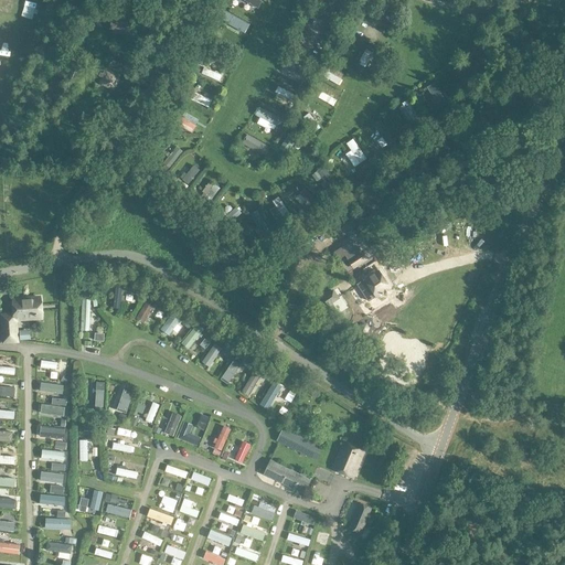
[(236,13),(254,19),(256,11),(240,6),(236,13)]
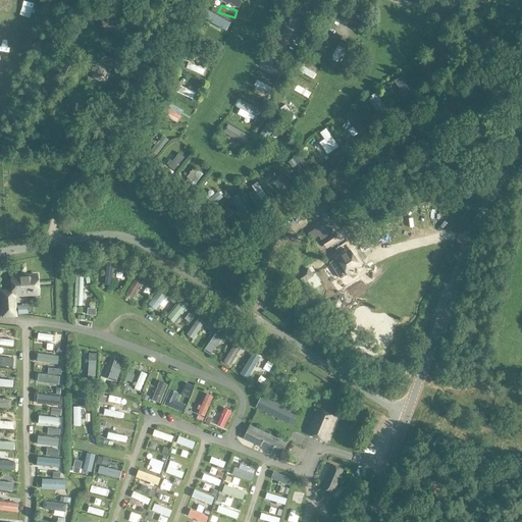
[(104,17),(102,28),(105,29),(105,33),(121,34),(122,21),(117,20),(117,14),(107,13),(107,17),(104,17)]
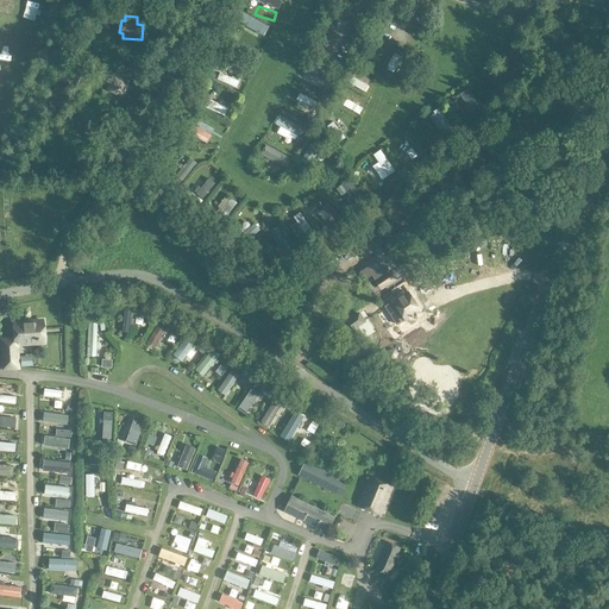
[(249,42),(263,46),(265,38),(252,33),(249,42)]
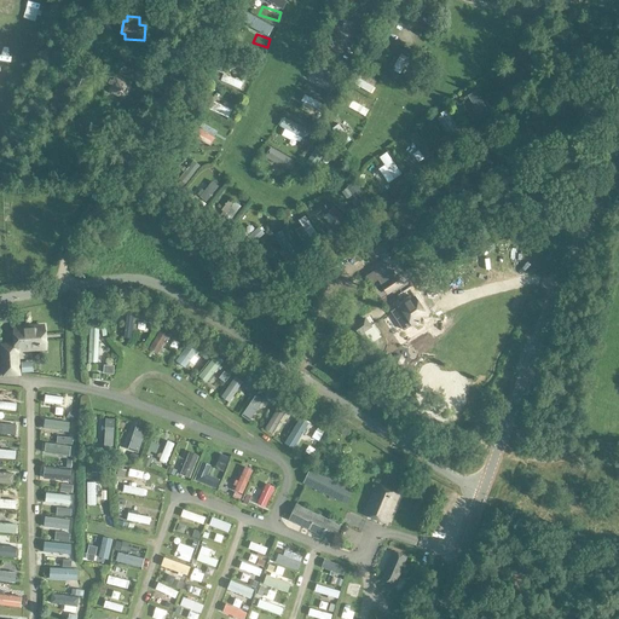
[(393,76),(404,80),(410,64),(399,61),(393,76)]
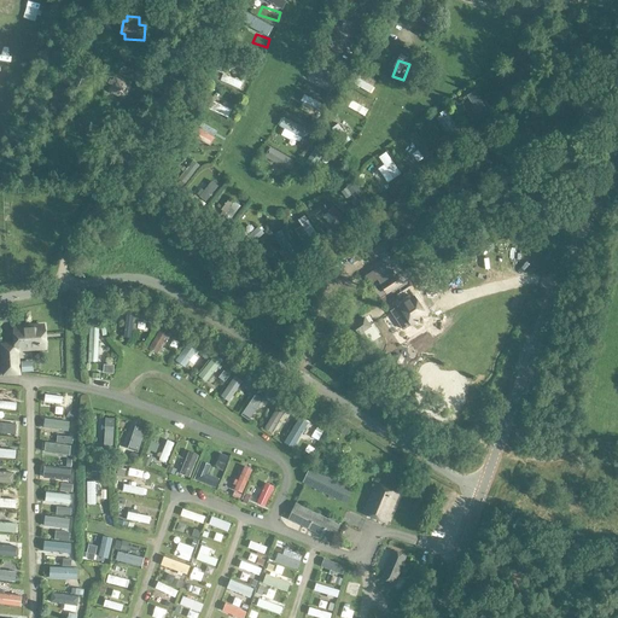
[(65,66),(60,81),(80,88),(85,74),(65,66)]
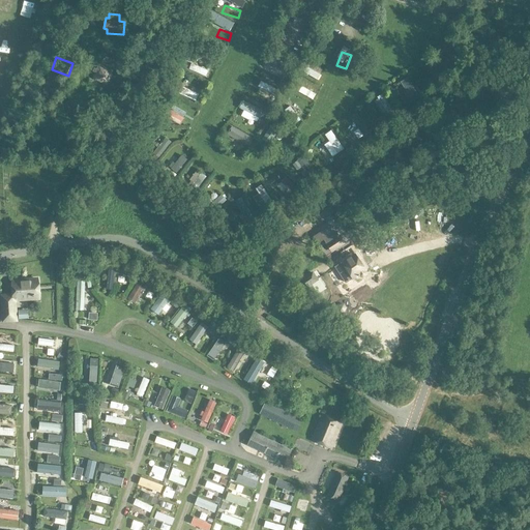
[(319,83),(324,72),(308,64),(303,75),(319,83)]
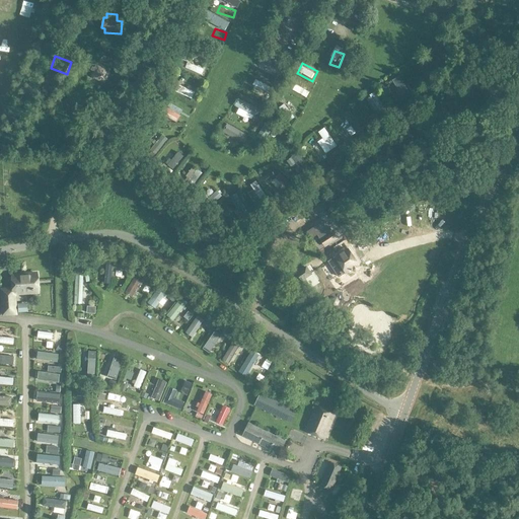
[(93,67),(92,71),(95,72),(93,77),(104,82),(106,79),(112,81),(114,75),(108,73),(110,69),(98,64),(96,68),(93,67)]
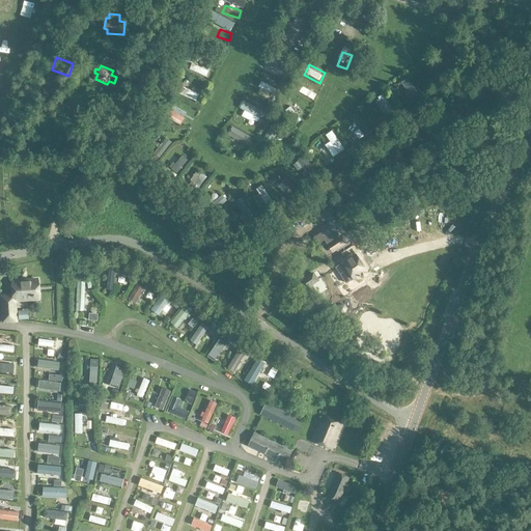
[(189,73),(208,78),(211,72),(192,65),(189,73)]
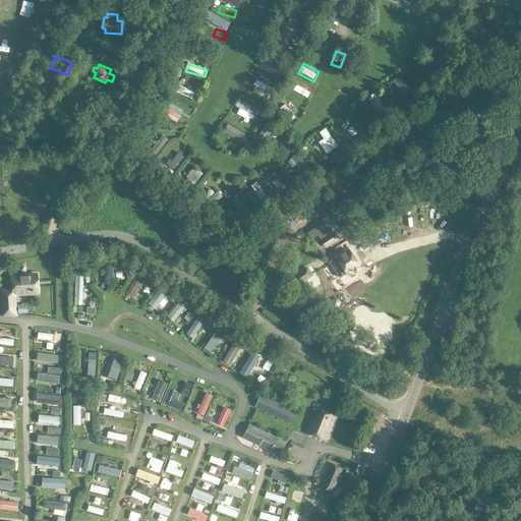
[(64,77),(54,74),(48,91),(58,94),(64,77)]
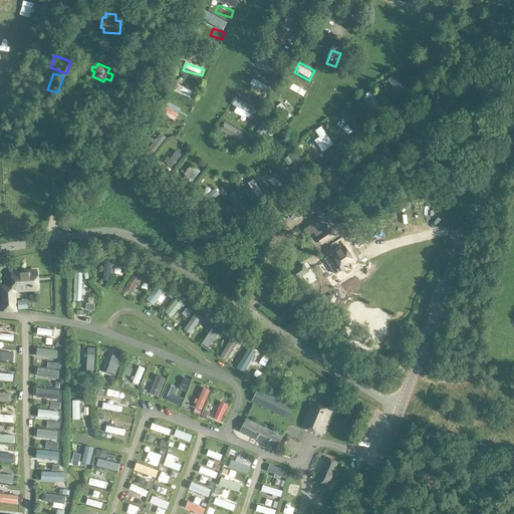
[(171,91),(189,98),(192,91),(174,83),(171,91)]
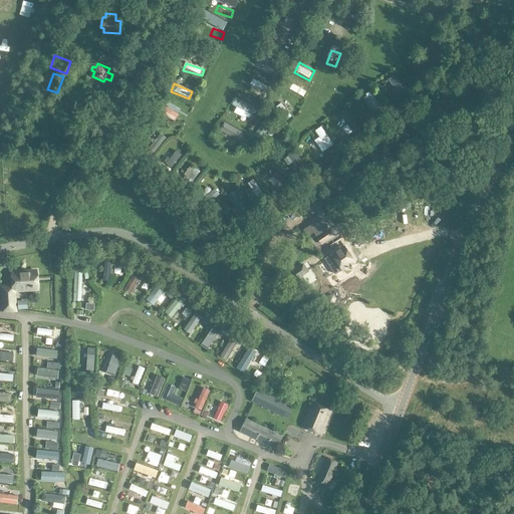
[(290,91),(304,100),(308,94),(293,85),(290,91)]
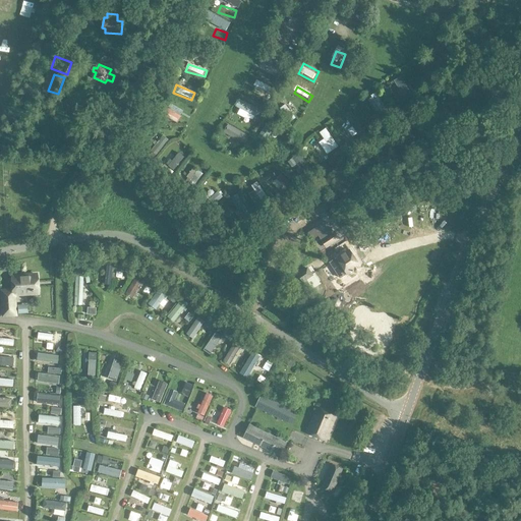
[(167,108),(162,116),(177,125),(182,117),(167,108)]
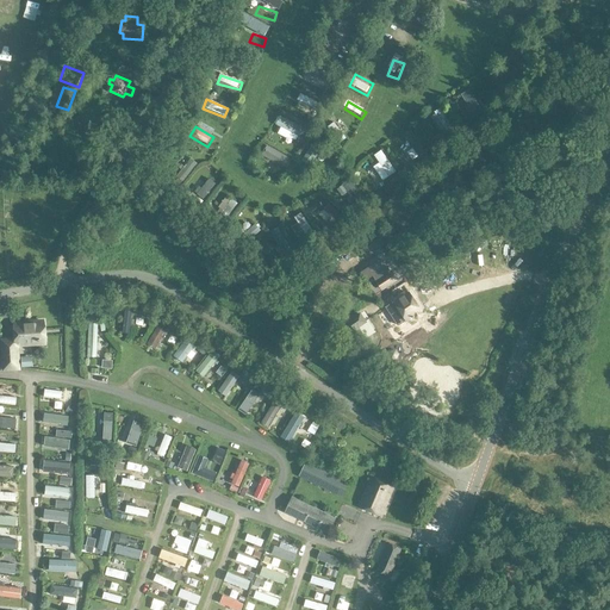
[(411,130),(403,136),(418,157),(427,151),(411,130)]
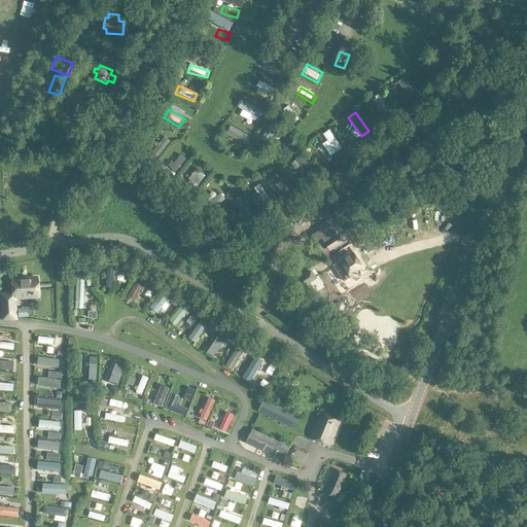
[(294,126),(300,121),(293,114),(288,118),(294,126)]
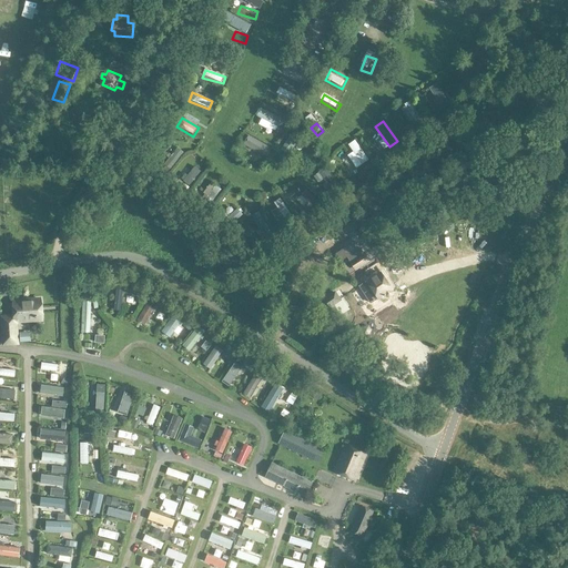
[(350,158),(357,171),(369,164),(356,142),(348,148),(353,155),(350,158)]
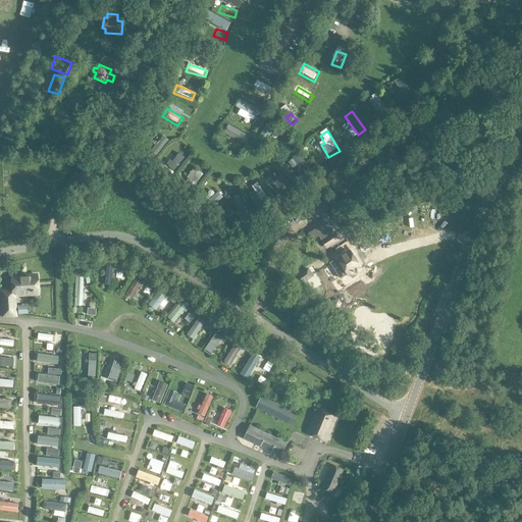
[(174,169),(186,161),(180,153),(168,161),(174,169)]
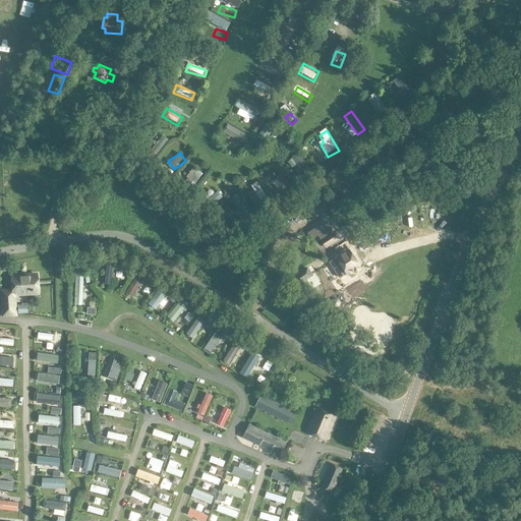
[(327,221),(308,232),(313,239),(319,236),(322,240),(321,241),(326,249),(341,239),(336,232),(334,233),(327,221)]
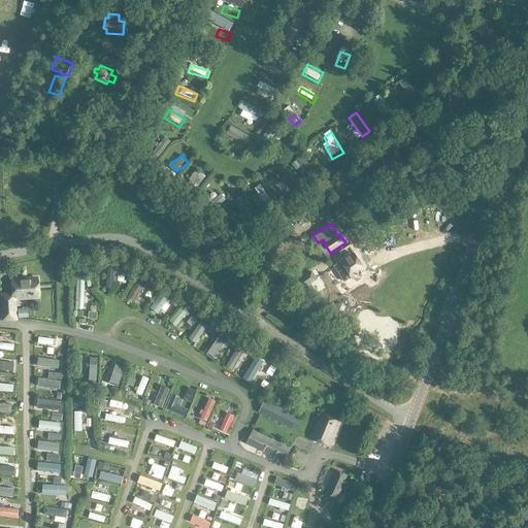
[(364,279),(362,276),(365,274),(366,273),(366,272),(365,270),(365,269),(355,254),(353,256),(351,253),(341,260),(343,262),(342,262),(353,277),(353,278),(357,285),(364,279)]
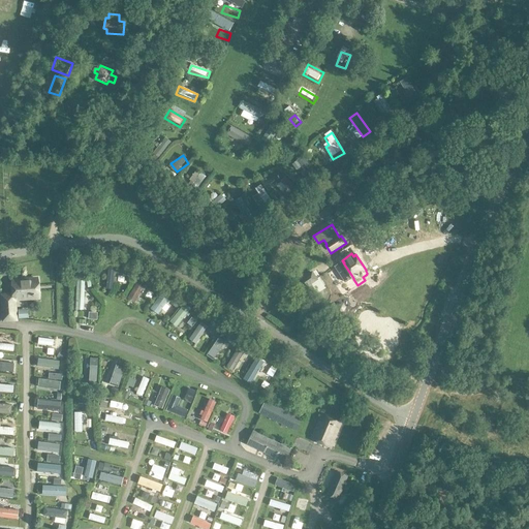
[(38,277),(11,279),(11,292),(12,299),(12,300),(39,298),(39,297),(38,277)]
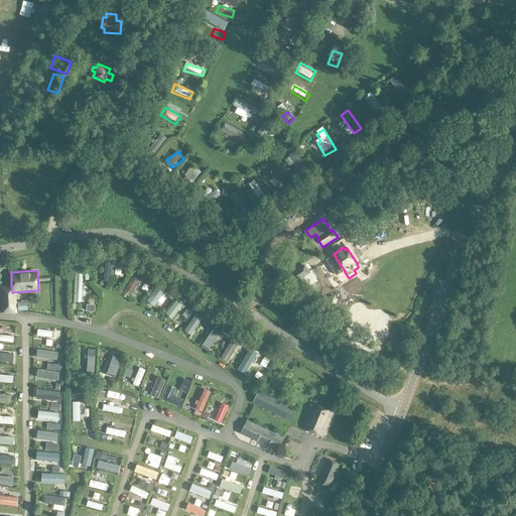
[(132,295),(145,277),(138,272),(124,290),(132,295)]
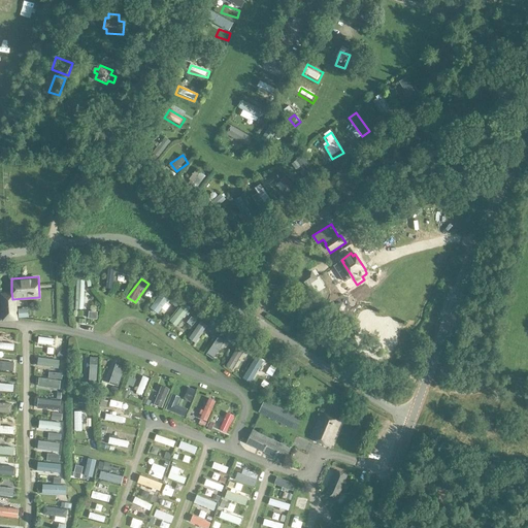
[(87,311),(88,294),(85,294),(86,281),(77,281),(76,310),(87,311)]
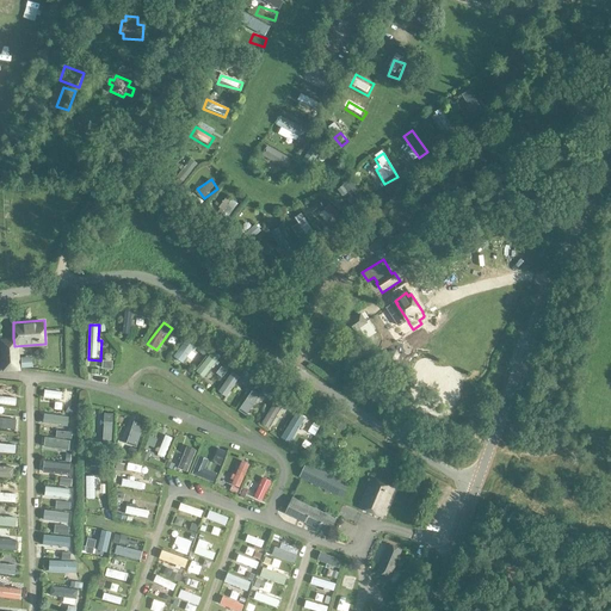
[(13,345),(0,346),(2,372),(20,371),(20,353),(13,355),(13,345)]
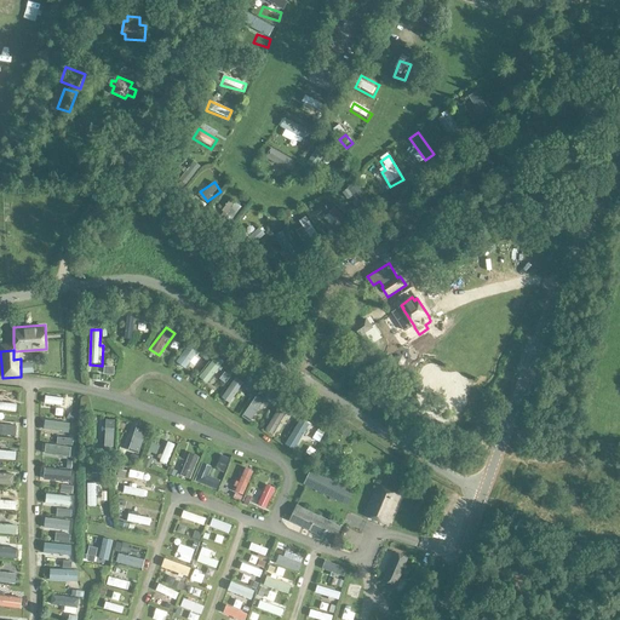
[(201,359),(191,350),(181,363),(190,372),(201,359)]
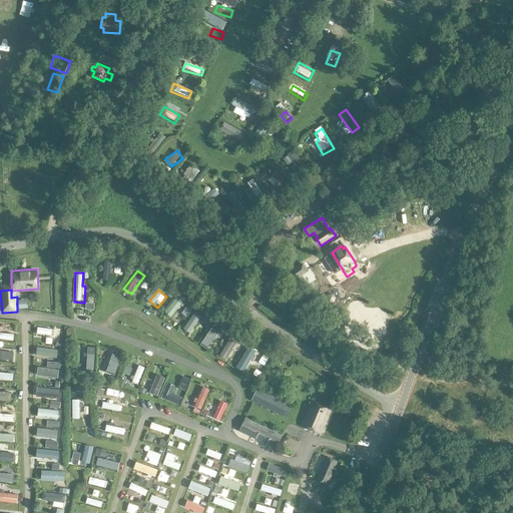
[(333,303),(335,299),(333,295),(328,295),(326,299),(328,303),(333,303)]
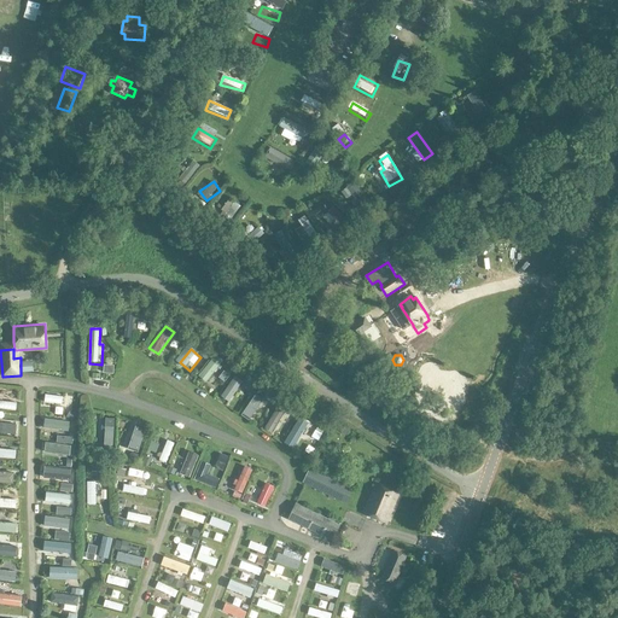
[(214,357),(198,377),(207,384),(223,365),(214,357)]
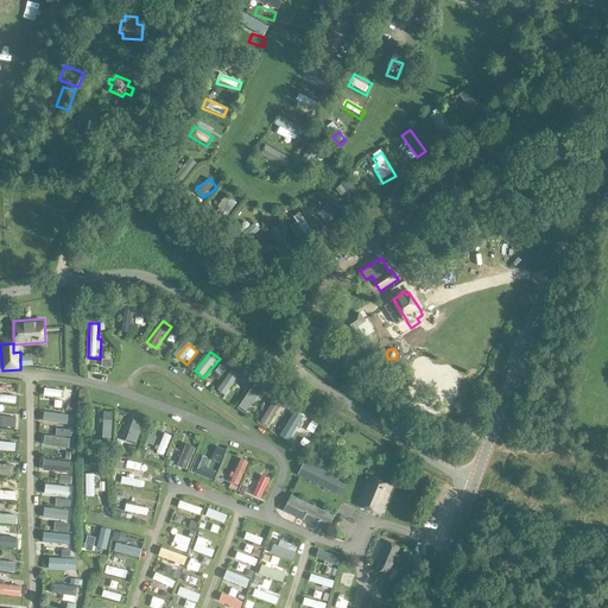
[(226,397),(242,379),(233,371),(217,390),(226,397)]
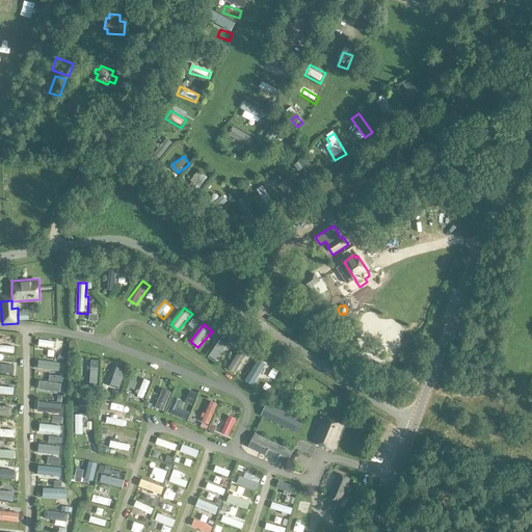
[(217,362),(232,342),(222,336),(209,355),(217,362)]
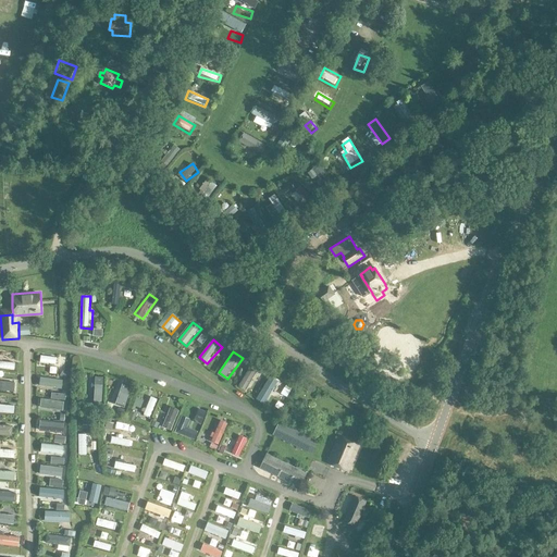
[(40,366),(57,369),(58,358),(41,356),(40,366)]
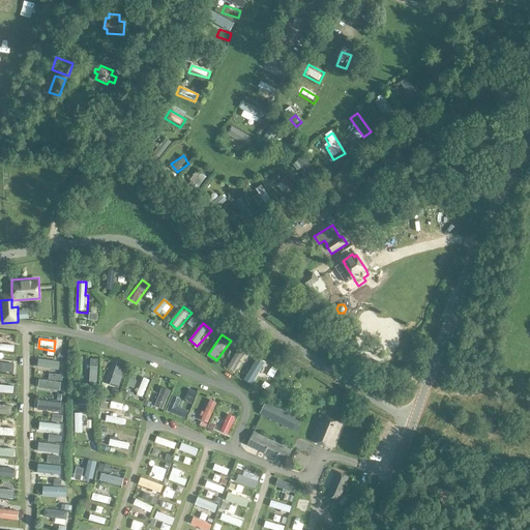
[(0,353),(15,354),(15,346),(0,345),(0,353)]
